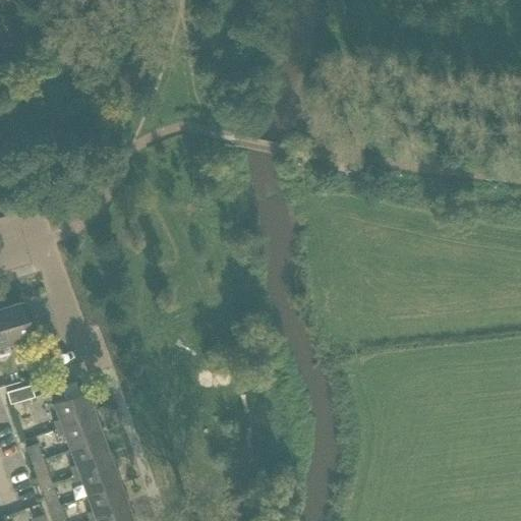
[(7,305),(2,285),(0,285),(0,315),(8,343),(33,337),(22,301),(7,305)]
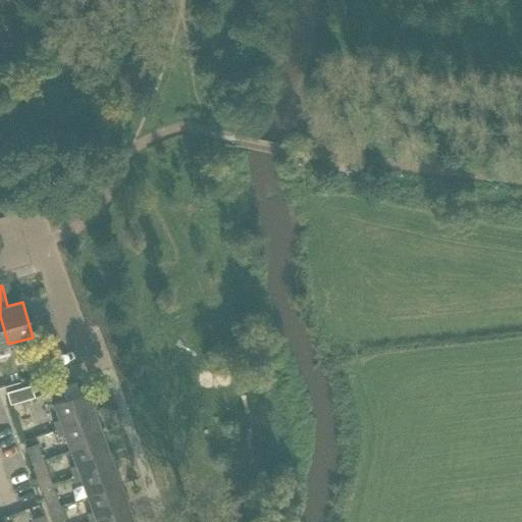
[(10,352),(0,356),(0,372),(3,378),(19,370),(10,352)]
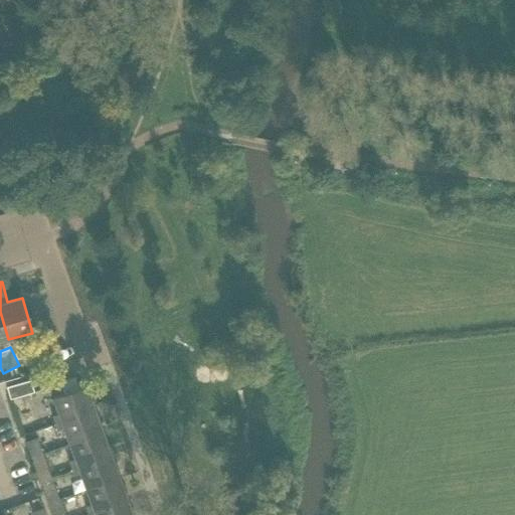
[(7,387),(10,398),(33,391),(30,380),(7,387)]
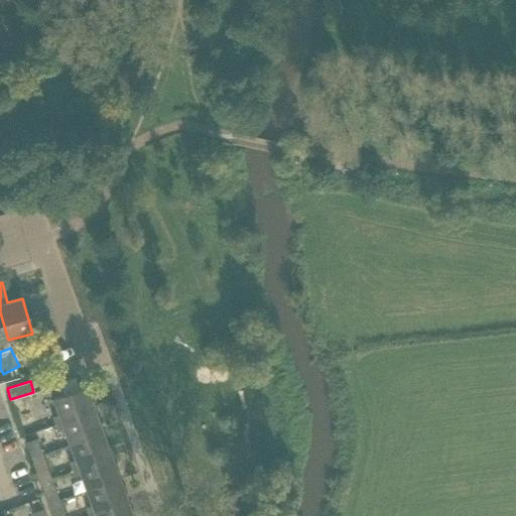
[(51,399),(57,416),(52,418),(54,425),(95,410),(86,387),(51,399)]
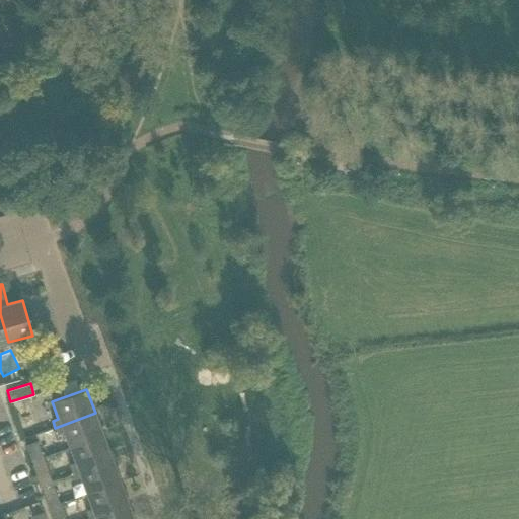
[(103,436),(95,413),(55,428),(58,435),(63,433),(69,448),(103,436)]
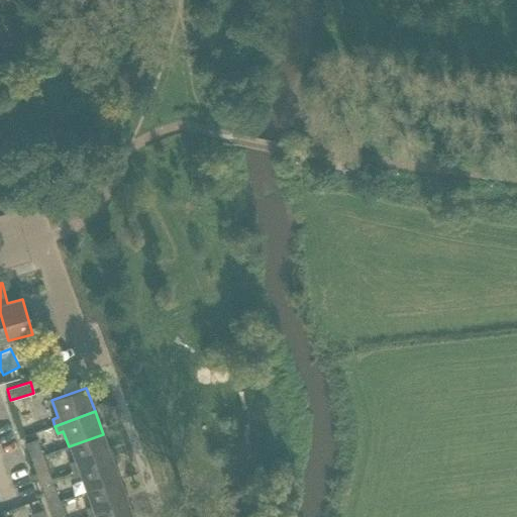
[(111,457),(103,434),(69,446),(74,462),(69,464),(72,472),(111,457)]
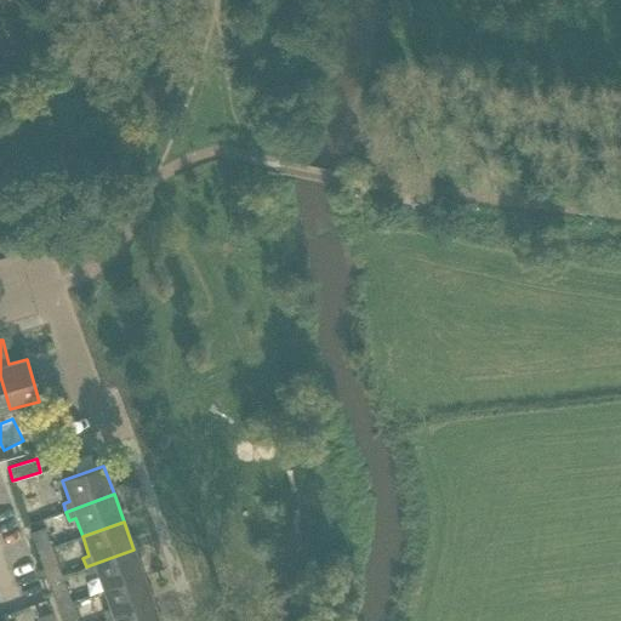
[(52,547),(69,541),(64,525),(47,531),(52,547)]
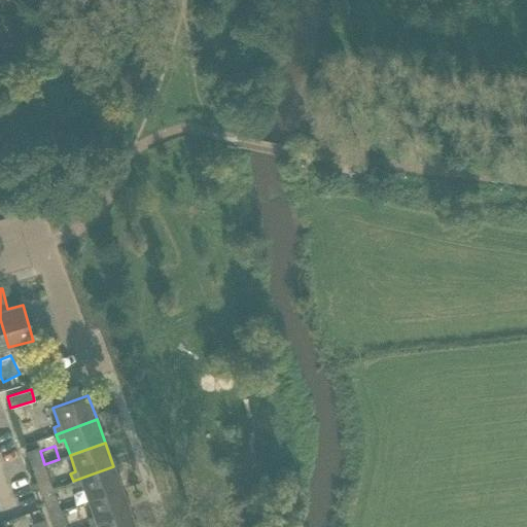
[(37,448),(26,452),(32,468),(43,464),(37,448)]
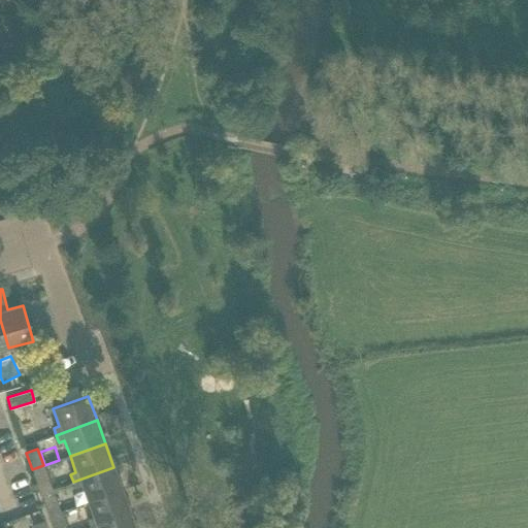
[(50,482),(43,465),(32,469),(38,486),(50,482)]
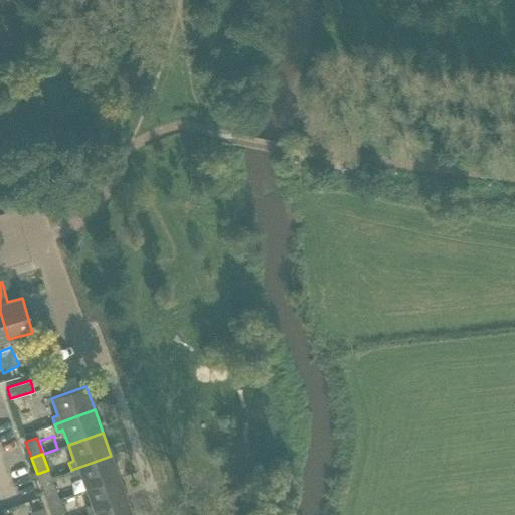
[(119,478),(111,456),(71,470),(73,477),(79,475),(84,491),(119,478)]
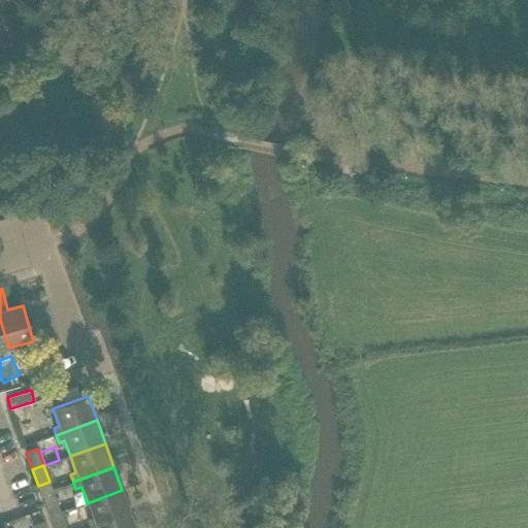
[(130,513),(122,490),(87,503),(93,519),(88,521),(90,527),(130,513)]
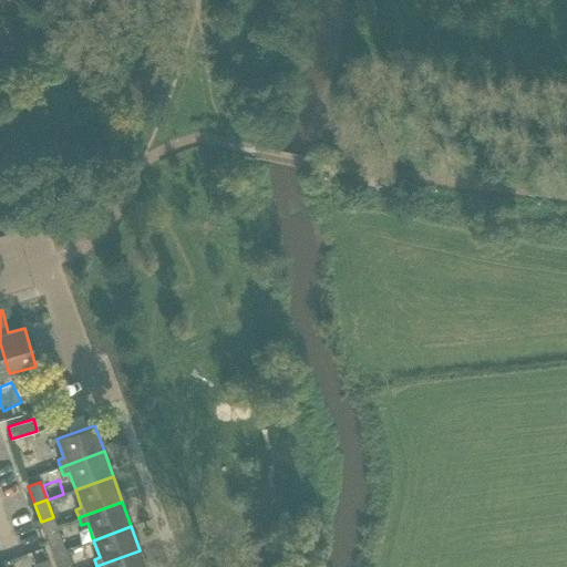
[(65,550),(59,533),(47,537),(53,555),(65,550)]
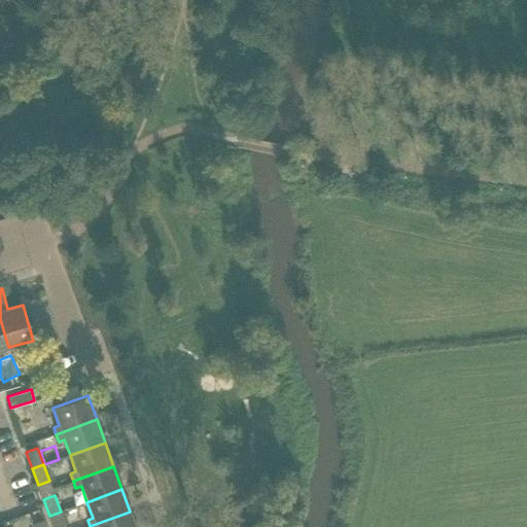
[(66,526),(61,512),(49,516),(53,526),(66,526)]
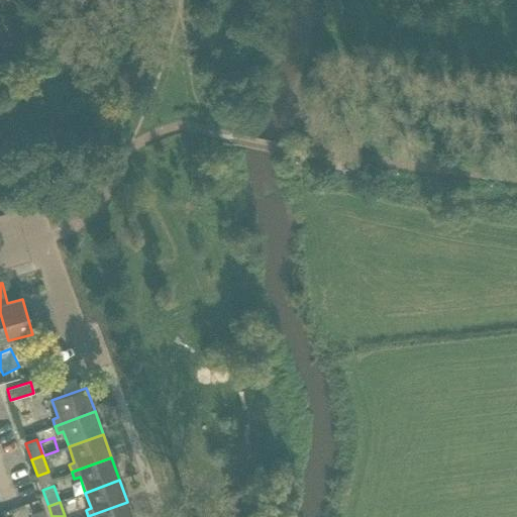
[(132,516),(127,502),(88,516),(132,516)]
